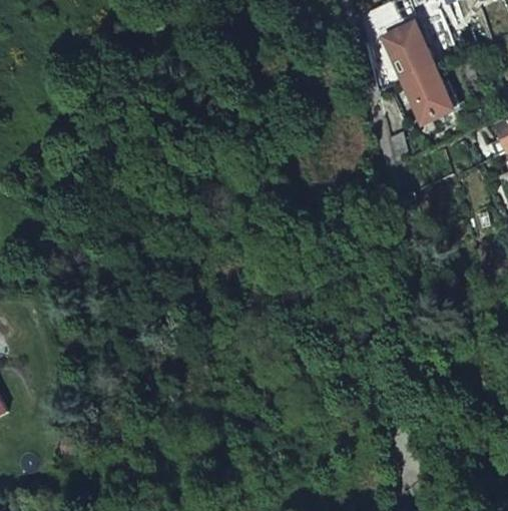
[(391,2),(367,13),(374,29),(398,17),(391,2)]
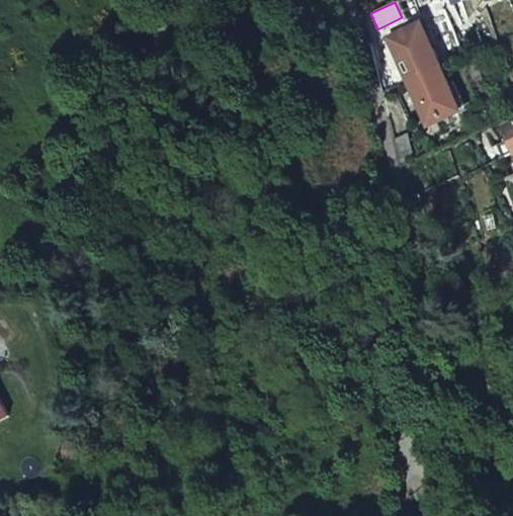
[(418,21),(383,36),(403,80),(437,65),(418,21)]
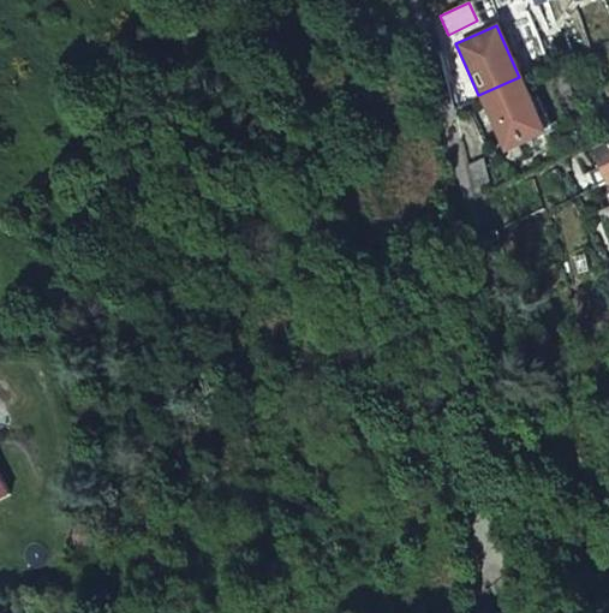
[(519,77),(478,95),(502,148),(542,129),(519,77)]
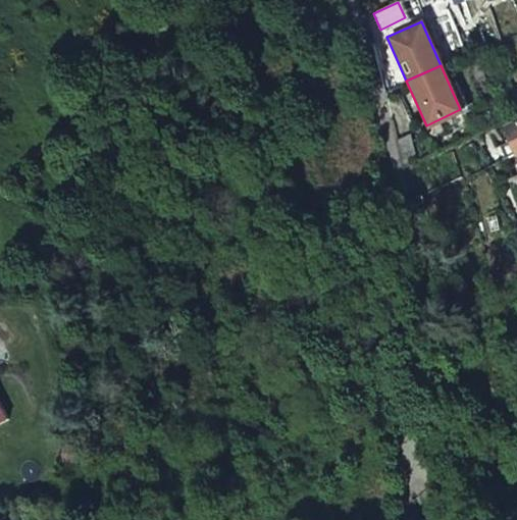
[(516,120),(503,126),(515,154),(516,153),(516,120)]
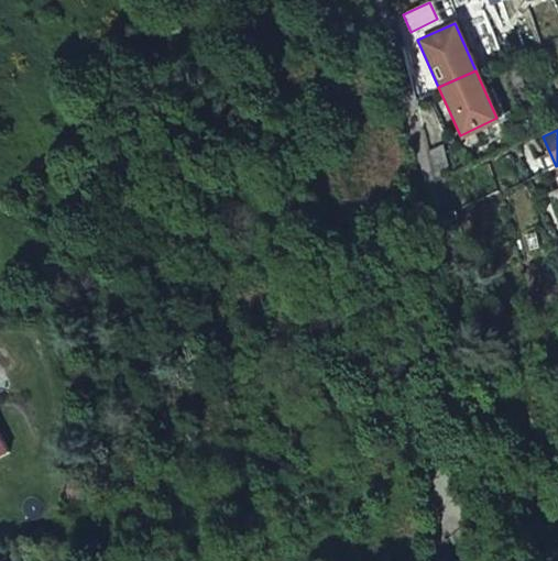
[(438,145),(422,151),(429,179),(445,172),(438,145)]
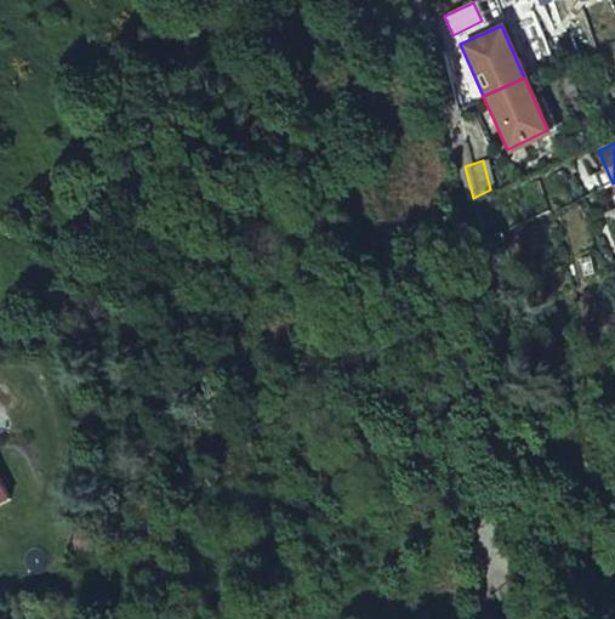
[(614,182),(613,183),(602,188),(614,219),(614,182)]
